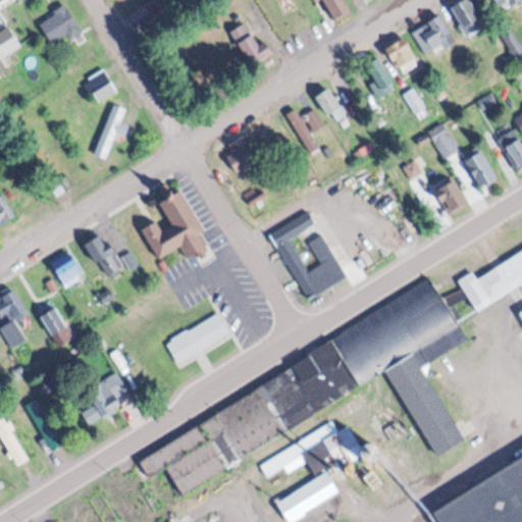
[(321,0),(331,17),(347,8),(342,0),(321,0)]
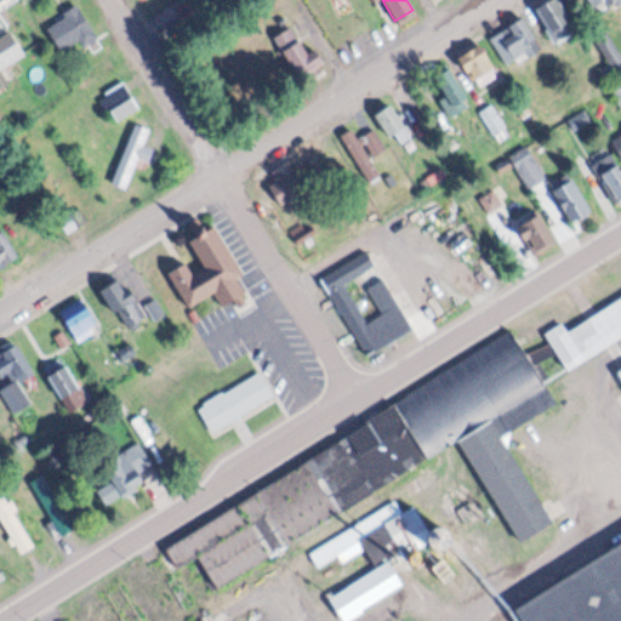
[(570,28),(553,0),(542,0),(531,7),(552,40),(570,28)]
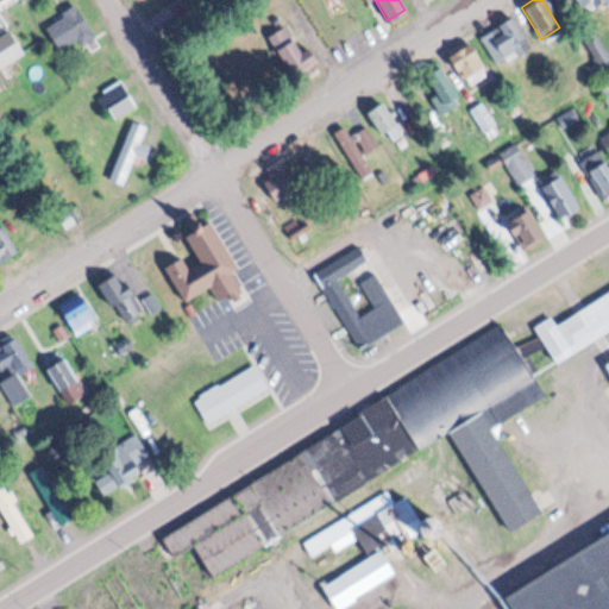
[(604,0),(572,0),(581,14),(604,0)]
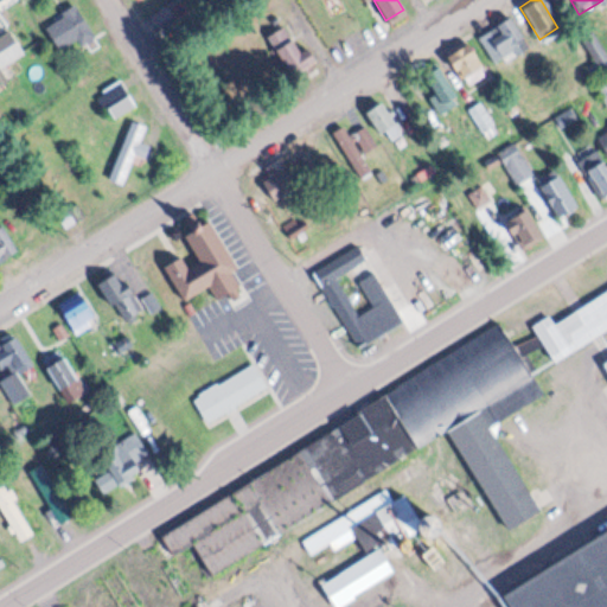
[(68,46),(55,25),(83,6),(97,27),(68,46)]
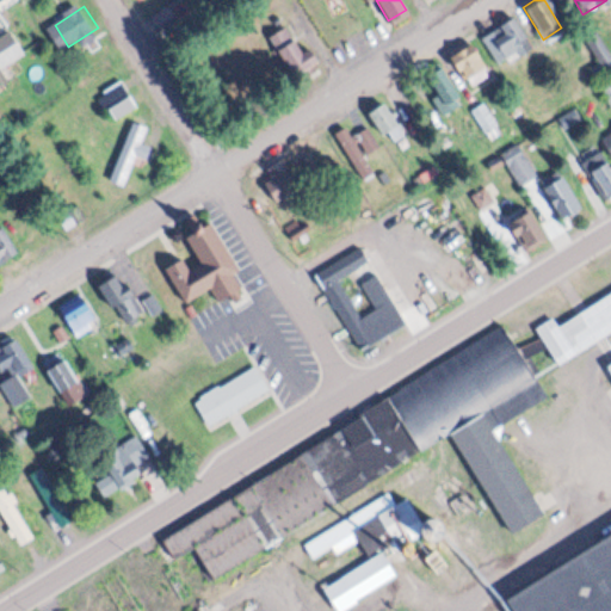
[(530,45),(512,17),(481,36),(499,65),(530,45)]
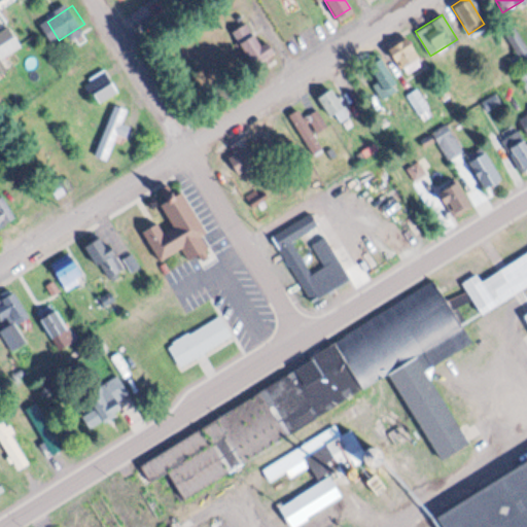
[(234,32),(249,24),(262,47),(270,43),(276,56),(254,68),(234,32)]
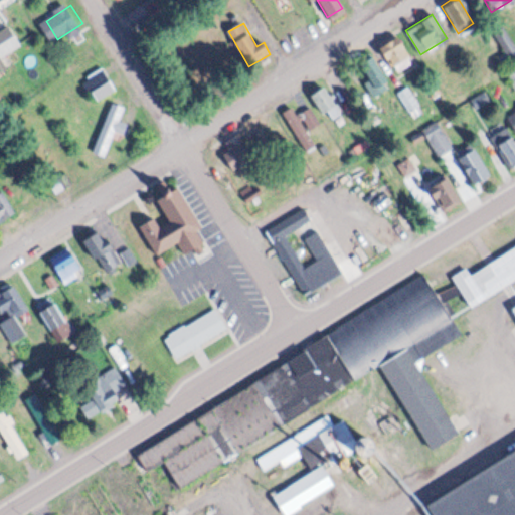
[(25,45),(14,27),(0,36),(0,74),(12,67),(6,58),(25,45)]
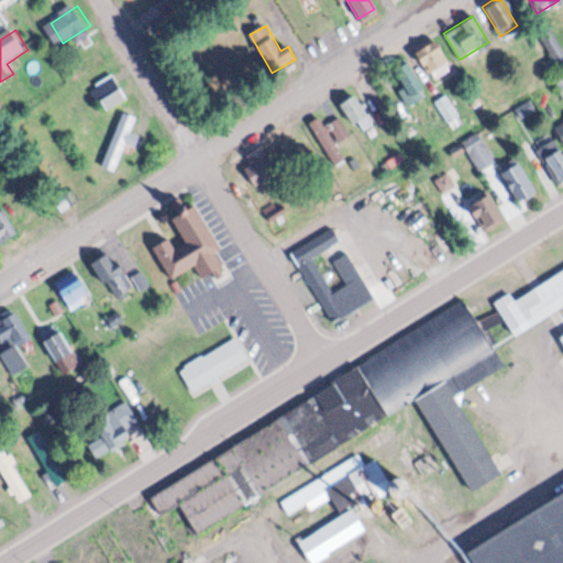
[(415,51),(430,79),(450,69),(434,40),(415,51)]
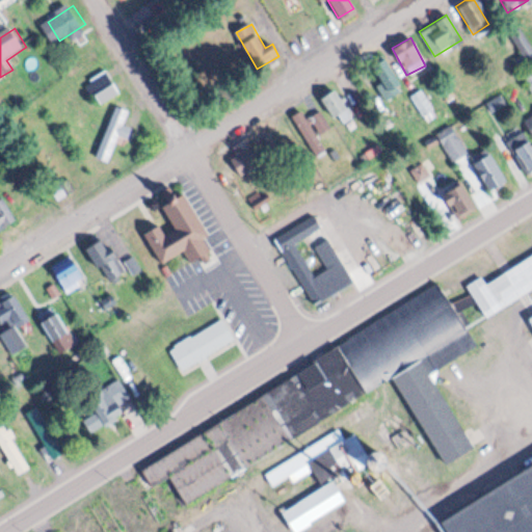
[(370,63),(386,91),(399,84),(384,56),(370,63)]
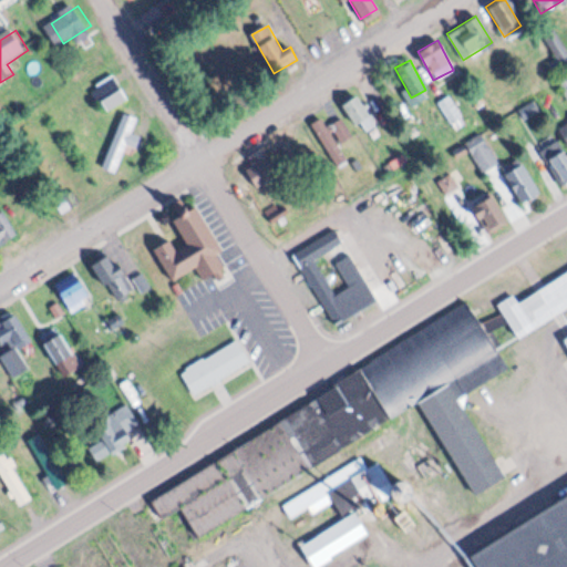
[(101,85),(120,73),(135,96),(116,110),(101,85)]
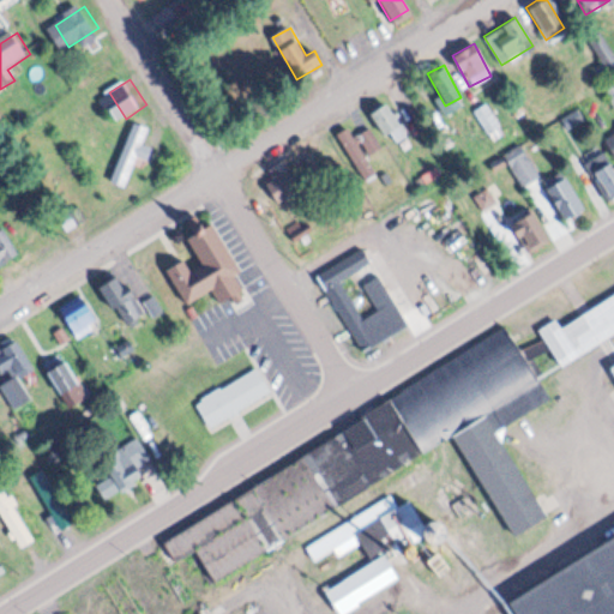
[(371,113),(387,102),(409,131),(397,140),(390,131),(384,134),(371,113)]
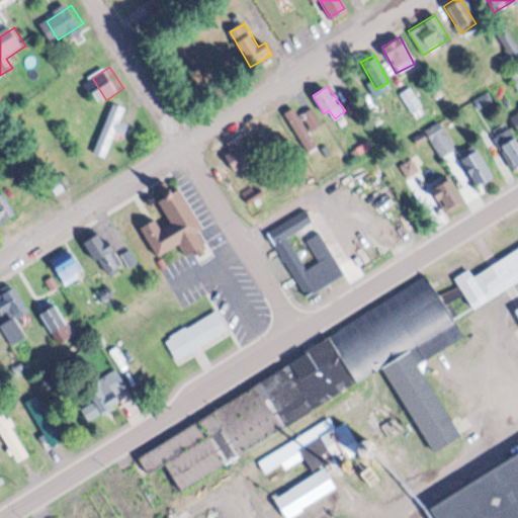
[(417,116),(425,111),(411,87),(403,92),(417,116)]
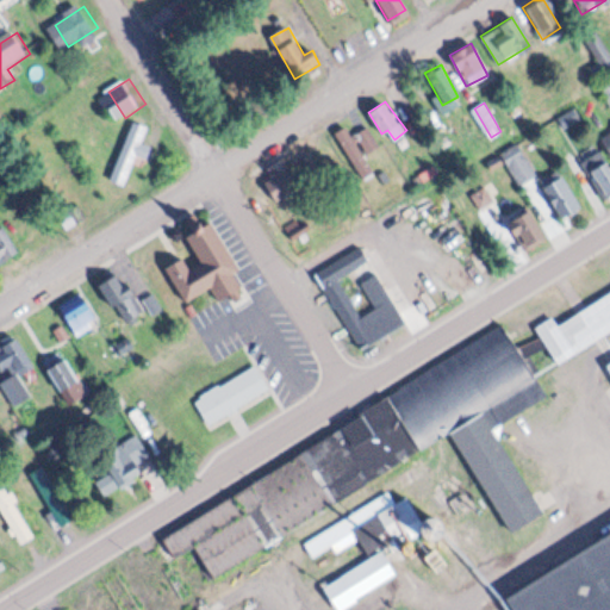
[(107,179),(131,119),(147,125),(141,142),(150,147),(143,163),(136,160),(125,186),(107,179)]
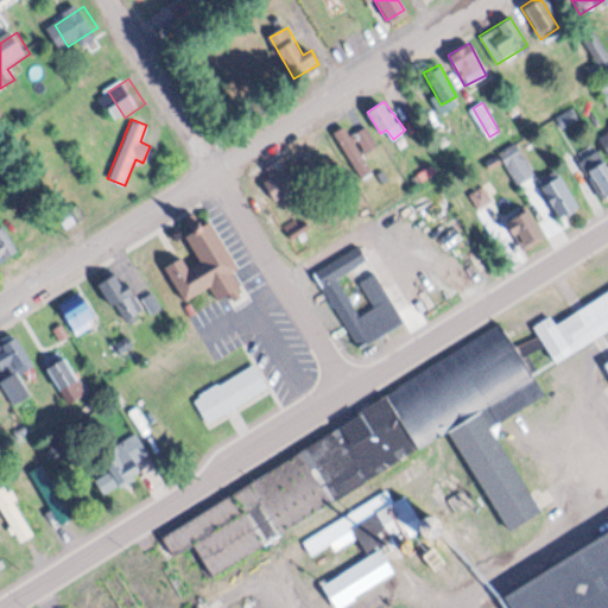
[(361,179),(373,172),(363,154),(378,146),(367,126),(350,135),(344,126),(334,132),(361,179)]
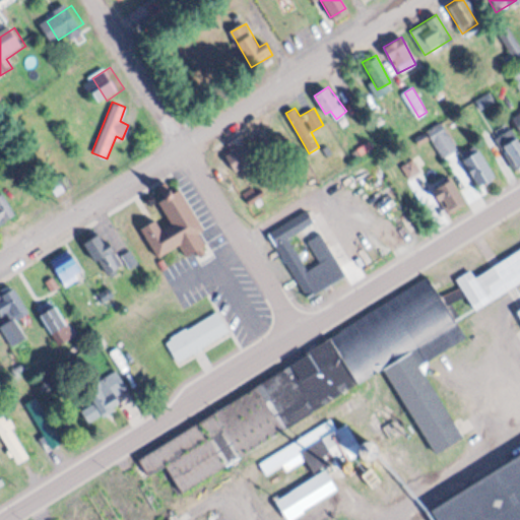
[(456,149),(441,125),(429,132),(444,156),(456,149)]
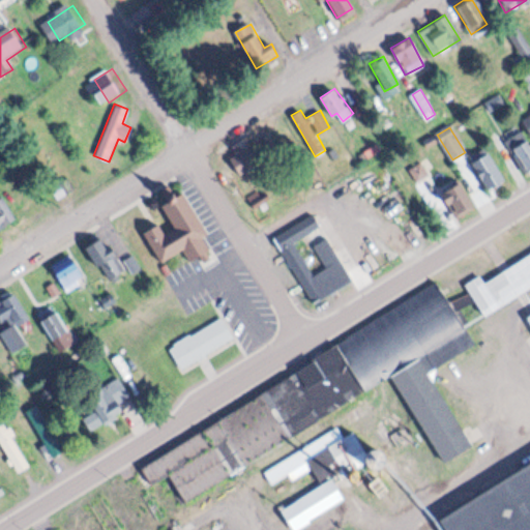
[(504,141),(524,168),(529,163),(529,145),(519,129),(504,141)]
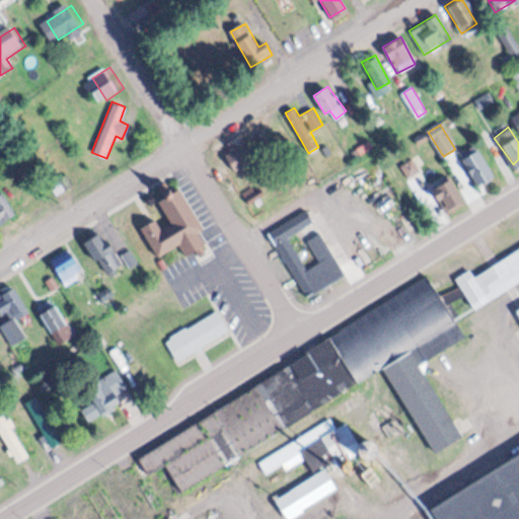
[(492,175),(473,144),(456,154),(475,184),(492,175)]
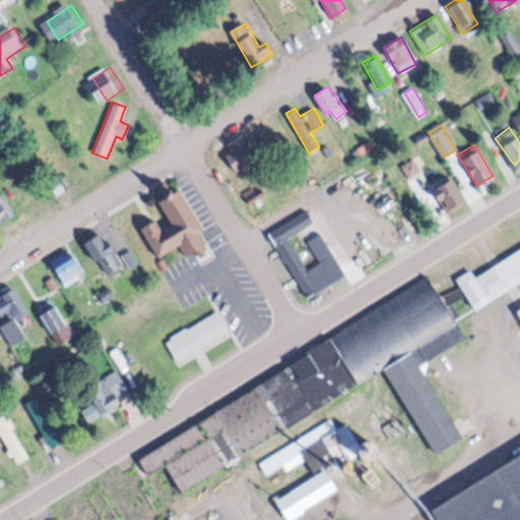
[(464,203),(448,178),(431,188),(448,213),(464,203)]
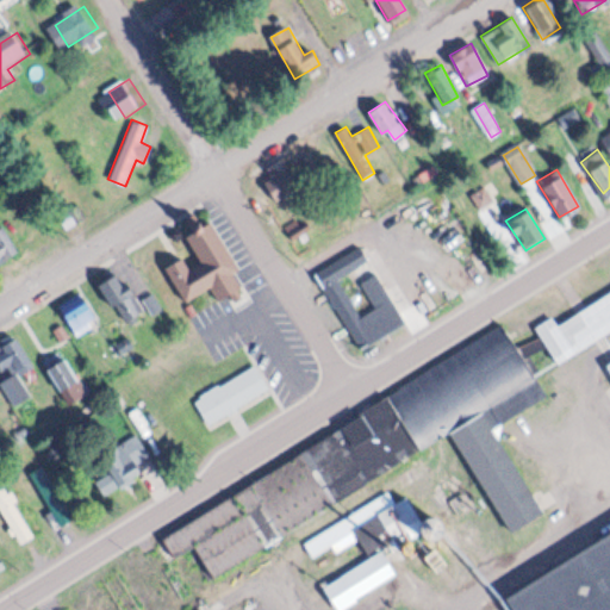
[(212,222),(200,229),(194,221),(181,230),(199,260),(188,267),(182,257),(165,268),(186,303),(211,287),(219,302),(242,287),(234,274),(242,269),(212,222)]
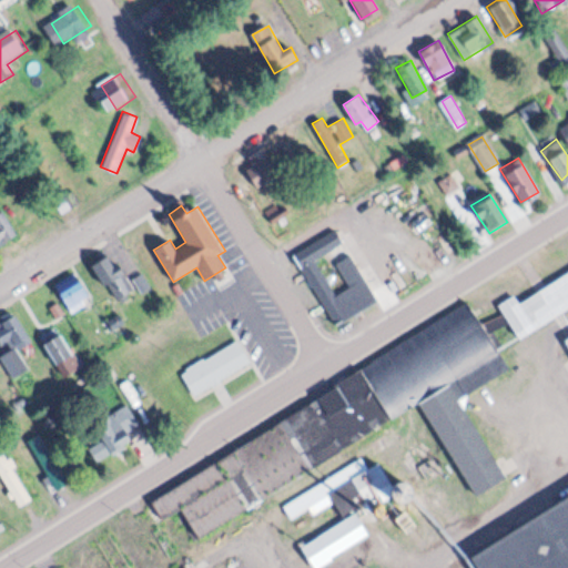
[(0,245),(19,231),(1,209),(0,209),(0,245)]
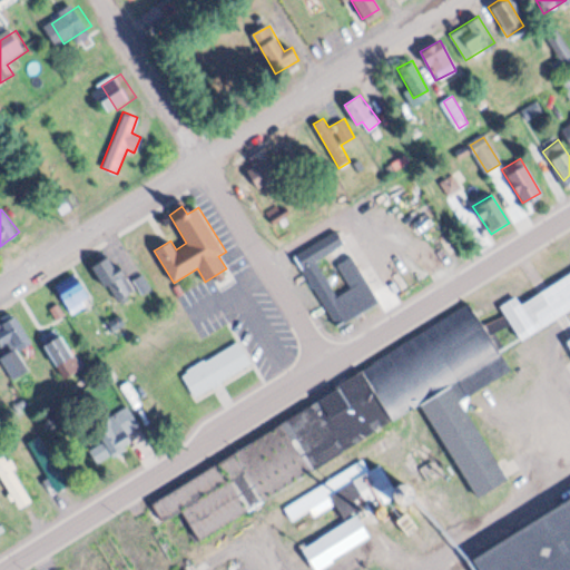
[(346,243),(317,261),(337,294),(351,286),(337,264),(351,255),(376,297),(337,321),(296,254),(338,228),(346,243)]
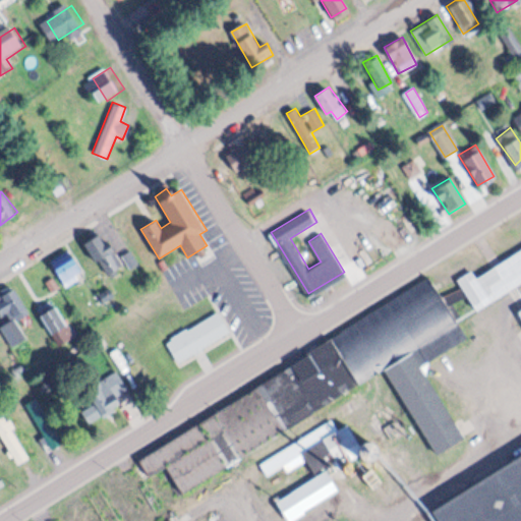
[(103,231),(83,242),(95,261),(101,257),(110,272),(123,265),(103,231)]
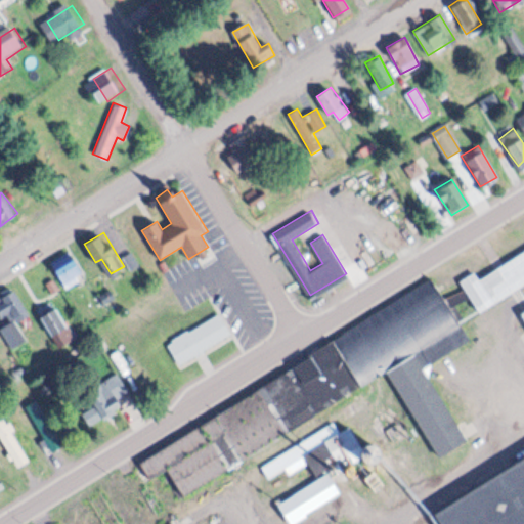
[(523,251),(480,279),(476,272),(461,281),(465,289),(445,301),(431,277),(142,463),(150,476),(165,467),(182,493),(385,363),(442,452),(466,438),(421,367),(468,337),(460,324),(466,320),(455,303),(471,293),(481,308),(523,280),(523,312),(523,313),(523,314),(523,251)]
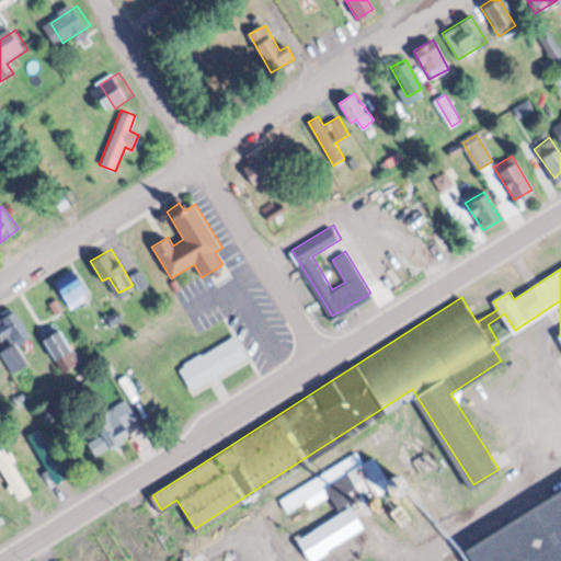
[(57,289),(72,309),(92,294),(78,274),(57,289)]
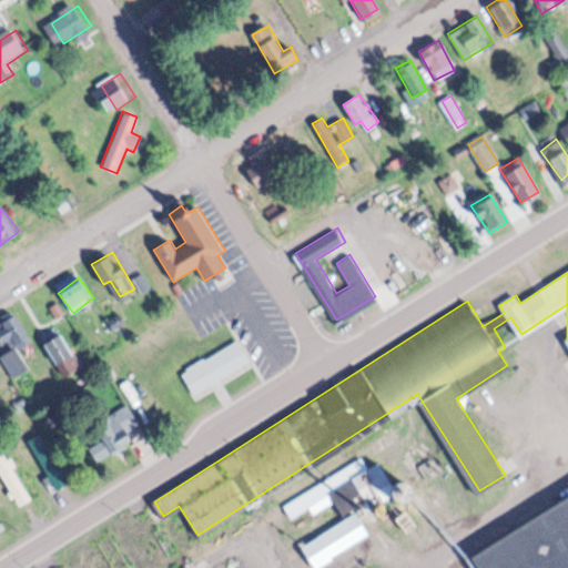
[(28,337),(13,314),(0,322),(0,350),(16,375),(29,367),(16,344),(28,337)]
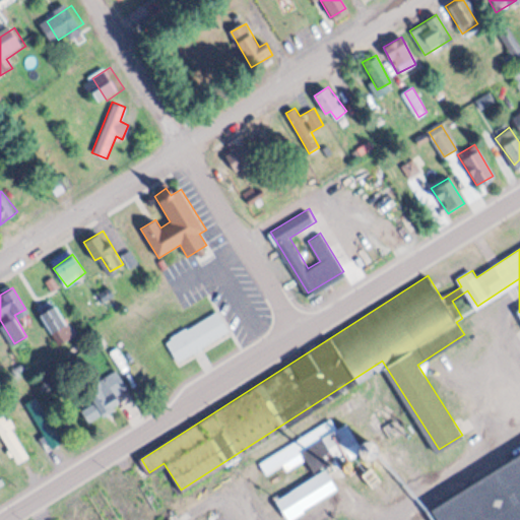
[(41,312),(57,344),(74,336),(58,304),(41,312)]
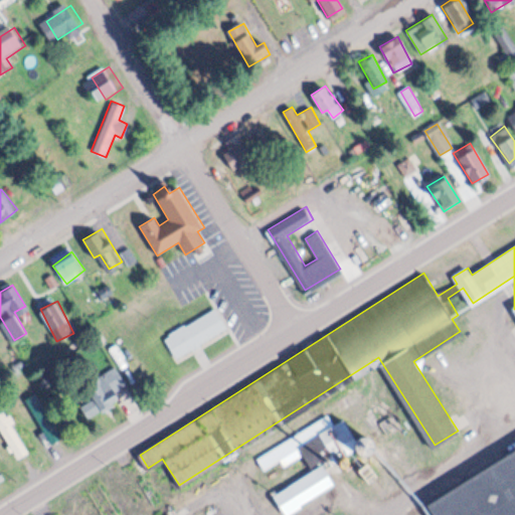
[(179,356),(229,327),(217,307),(167,336),(179,356)]
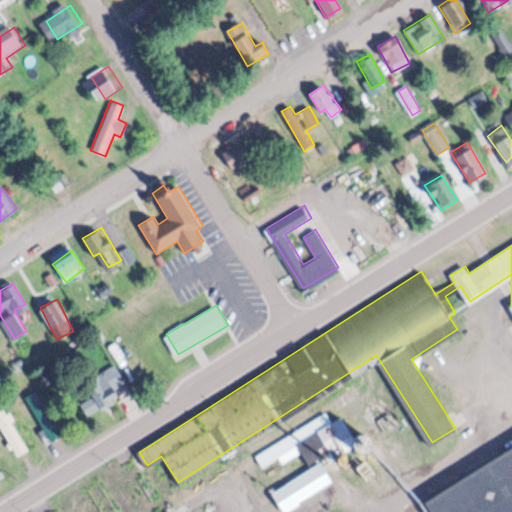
[(85,382),(93,396),(80,404),(87,415),(131,389),(116,364),(85,382)]
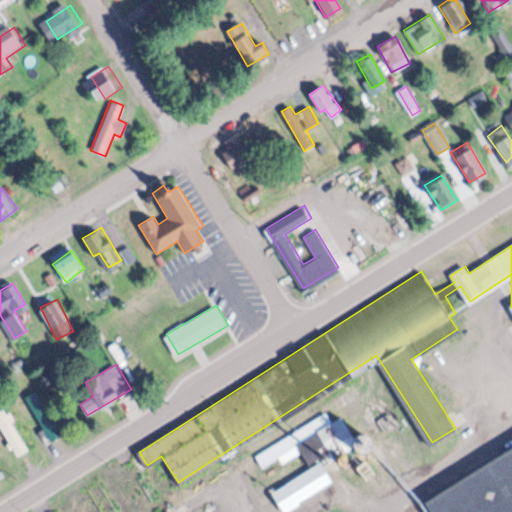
[(27,396),(52,441),(63,435),(38,390),(27,396)]
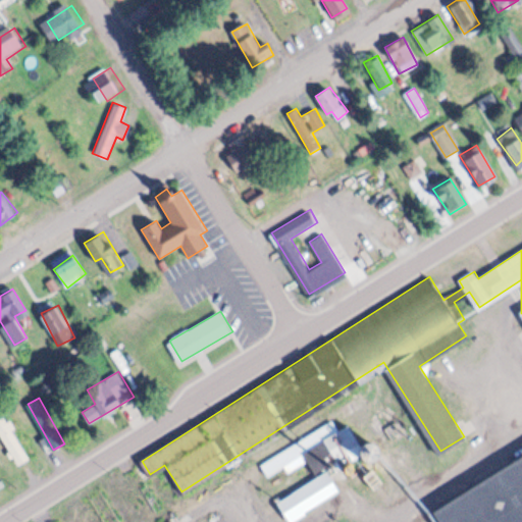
[(30,458),(3,412),(0,413),(0,433),(17,464),(30,458)]
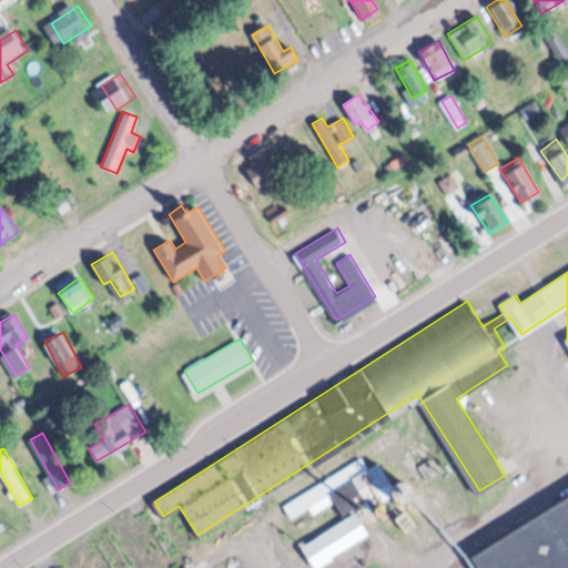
[(334,503),(322,484),(286,506),(294,518),(311,507),(315,515),(334,503)]
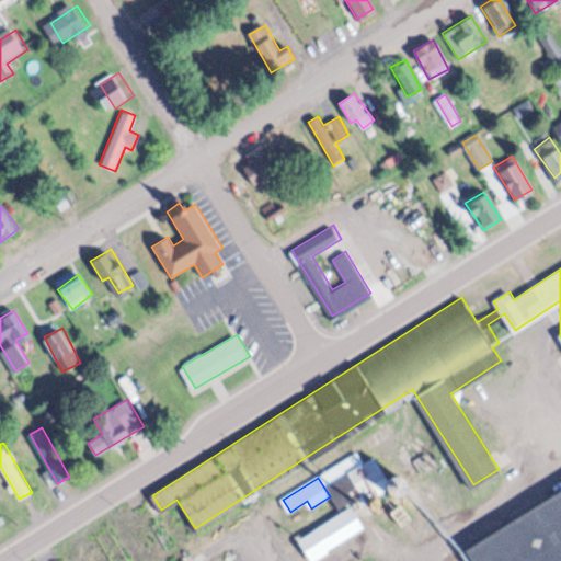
[(560,560),(560,490),(460,550),(467,560),(560,560)]
